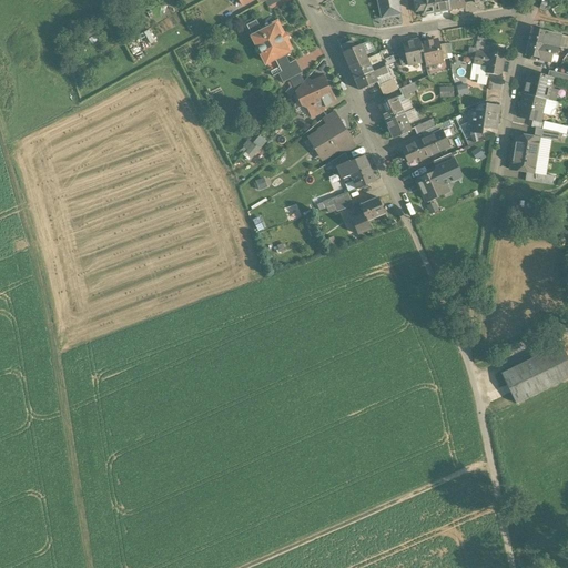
[(396,0),(376,0),(381,19),(399,16),(396,0)]
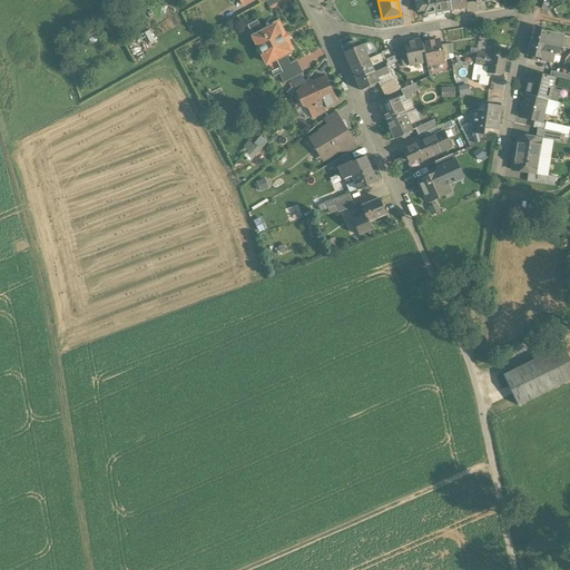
[(449,0),(421,0),(421,2),(415,3),(416,13),(423,12),(424,17),(451,11),(449,0)]
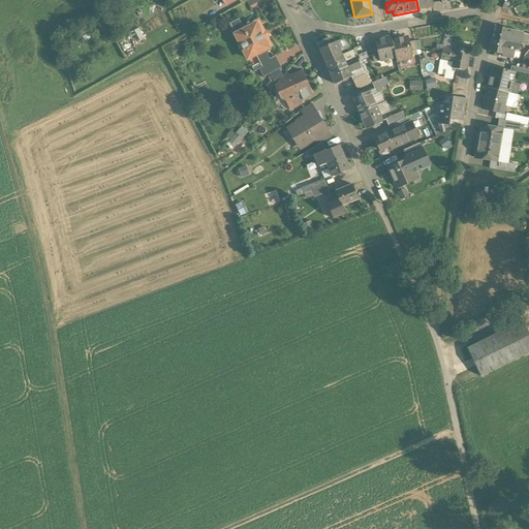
[(431,0),(416,0),(418,10),(433,8),(431,0)]
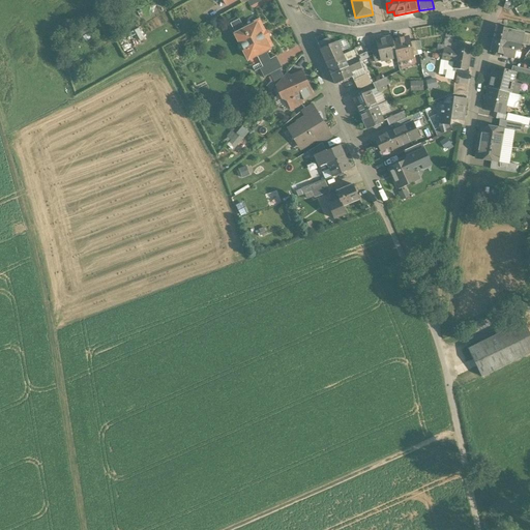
[(267,33),(260,20),(243,28),(239,21),(231,25),(240,42),(239,45),(238,47),(238,49),(239,51),(241,52),(242,52),(244,52),(249,60),(257,57),(260,64),(252,68),(255,72),(261,69),(267,66),(265,63),(270,61),(265,52),(274,47),(269,37),(267,38),(265,34),(267,33)]
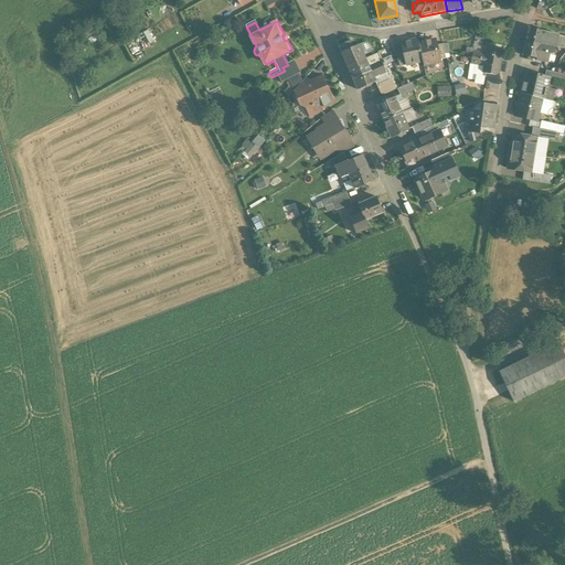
[(558,35),(529,29),(526,43),(547,48),(556,48),(558,35)]
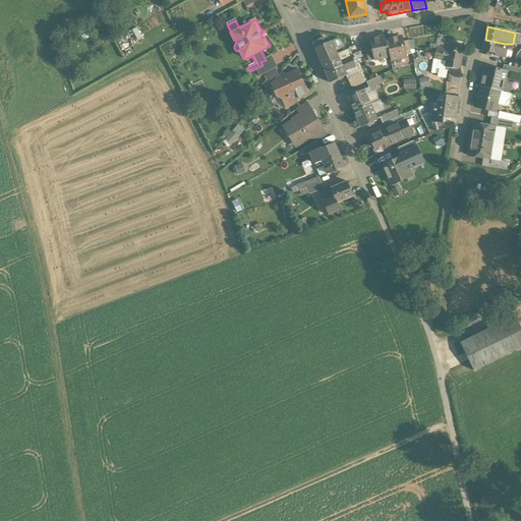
[(385,37),(370,40),(370,44),(374,60),(390,57),(386,41),(385,37)]
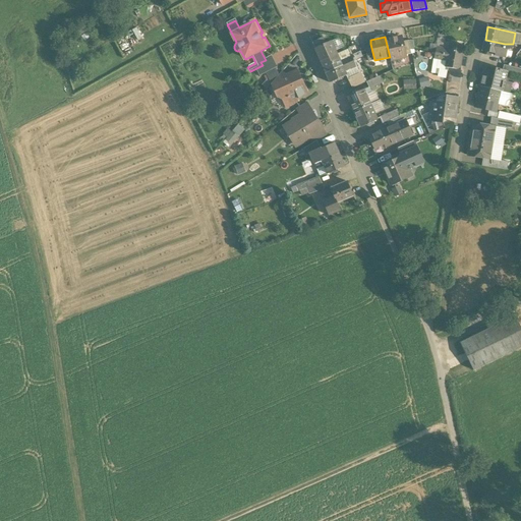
[(400,38),(386,41),(390,57),(391,61),(405,58),(404,55),(402,43),(400,38)]
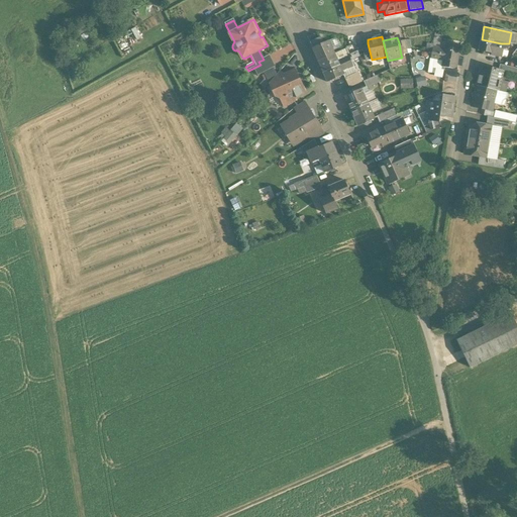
[(501,43),(482,39),(479,52),(483,53),(482,56),(487,57),(488,54),(492,54),(491,56),(502,58),(503,50),(507,52),(509,43),(501,43)]
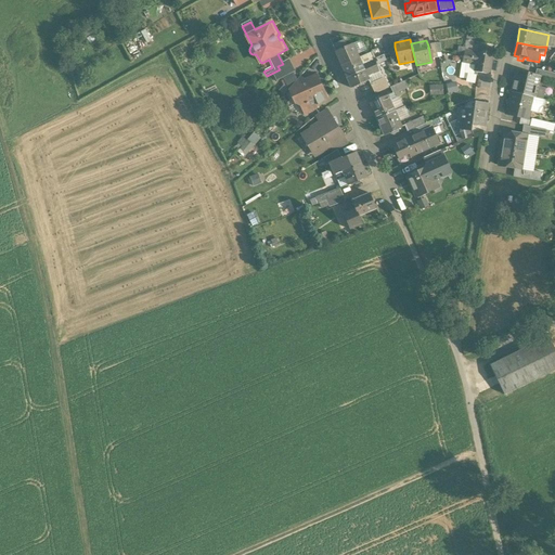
[(435,44),(428,46),(430,59),(438,57),(435,44)]
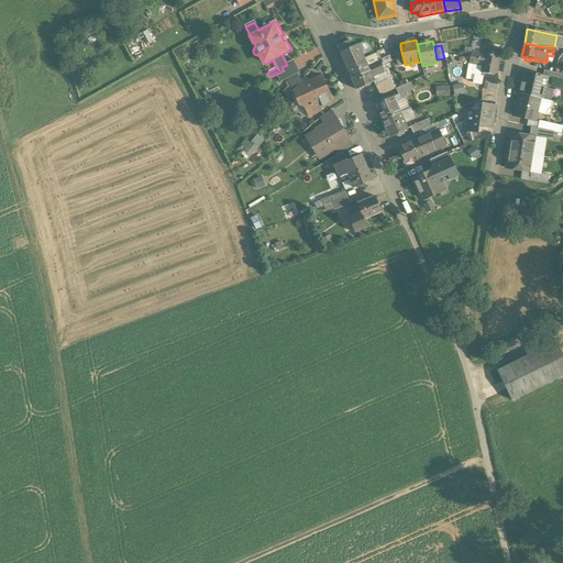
[(357,46),(340,54),(345,67),(364,59),(357,46)]
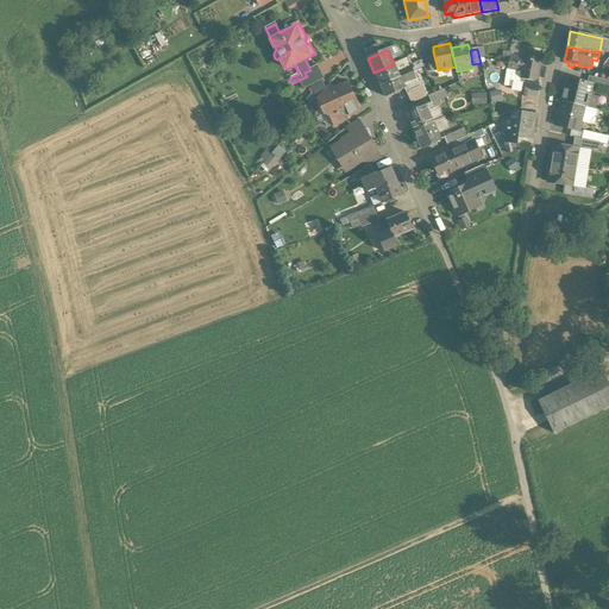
[(433,51),(426,52),(431,71),(438,70),(433,51)]
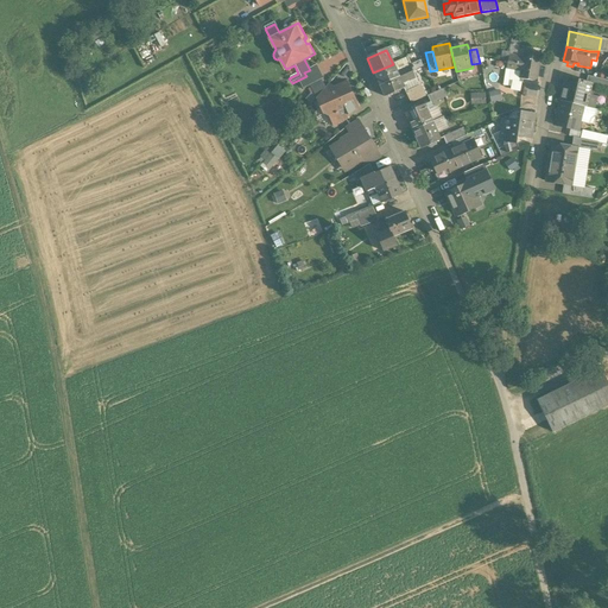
[(542,54),(525,51),(524,58),(523,65),(539,68),(542,54)]
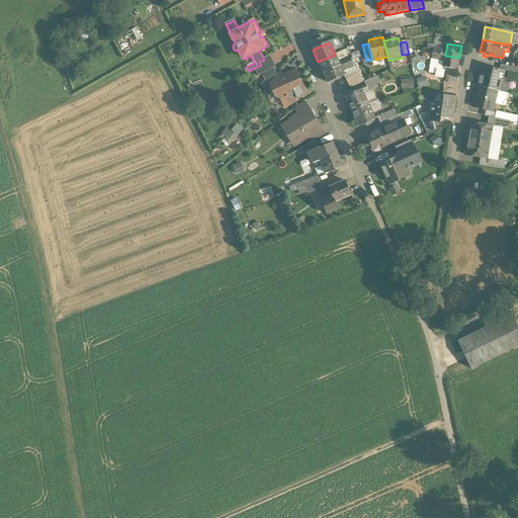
[(446,50),(434,48),(433,54),(445,56),(446,50)]
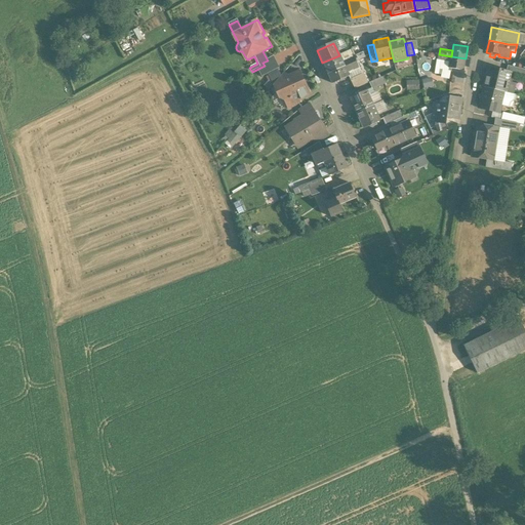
[(363,53),(354,57),(356,62),(365,57),(363,53)]
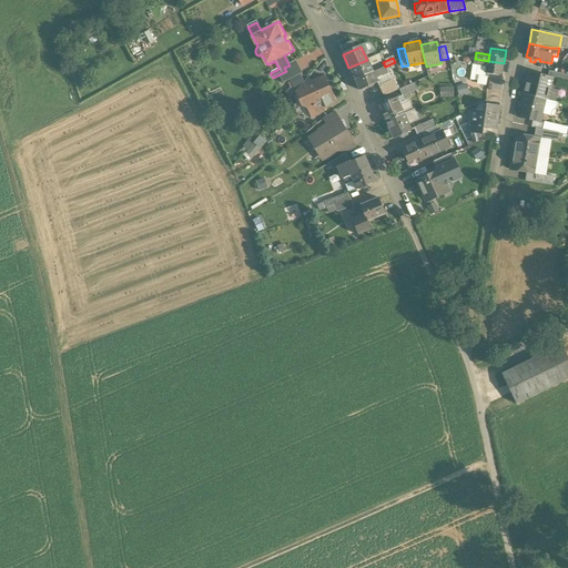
[(488,61),(475,59),(474,66),(487,68),(488,61)]
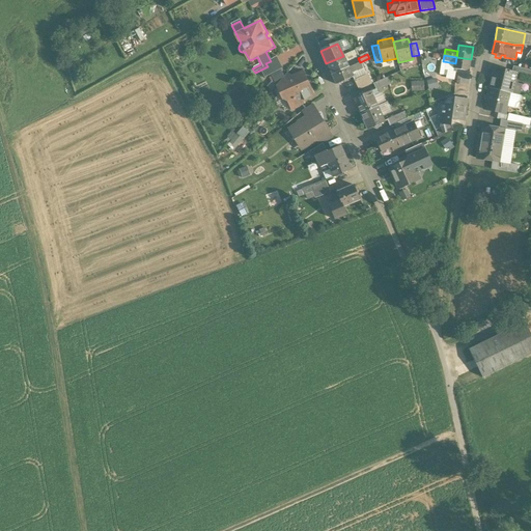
[(343,56),(326,63),(332,76),(348,68),(355,65),(360,63),(360,62),(358,58),(346,63),(343,56)]
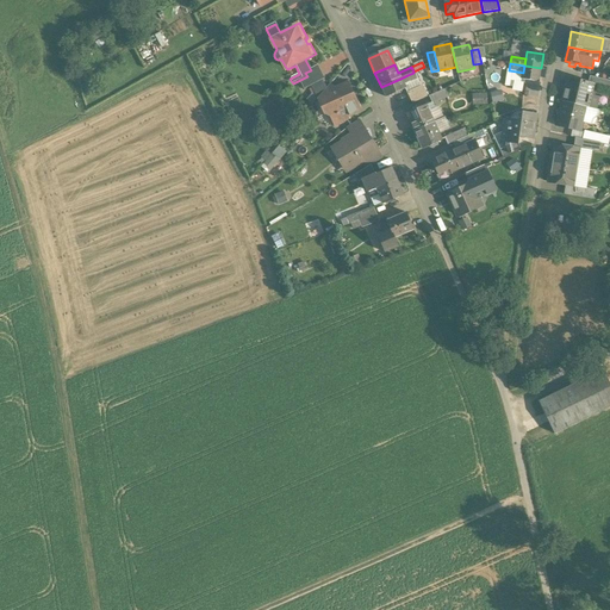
[(311,70),(305,73),(307,76),(312,86),(322,81),(325,79),(318,66),(311,70)]
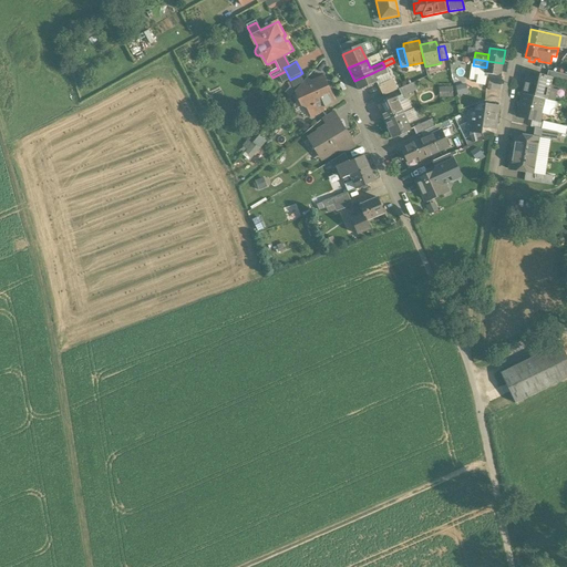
[(503,63),(487,61),(486,68),(484,74),(501,78),(503,63)]
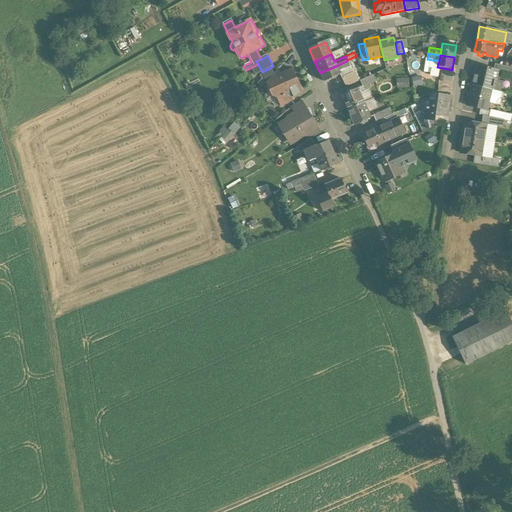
[(347,61),(342,63),(344,68),(344,69),(350,66),(347,61)]
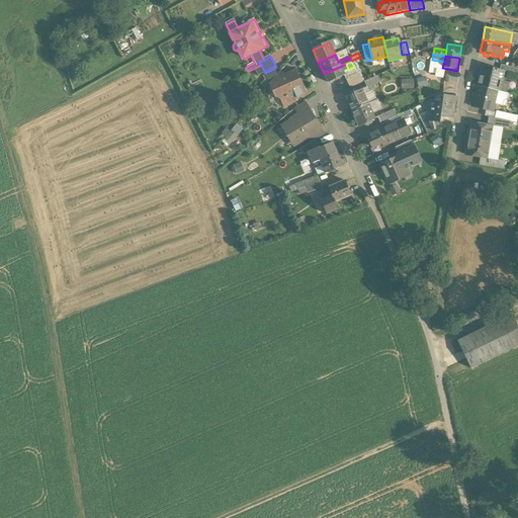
[(261,65),(255,68),(259,76),(263,74),(265,73),(261,65)]
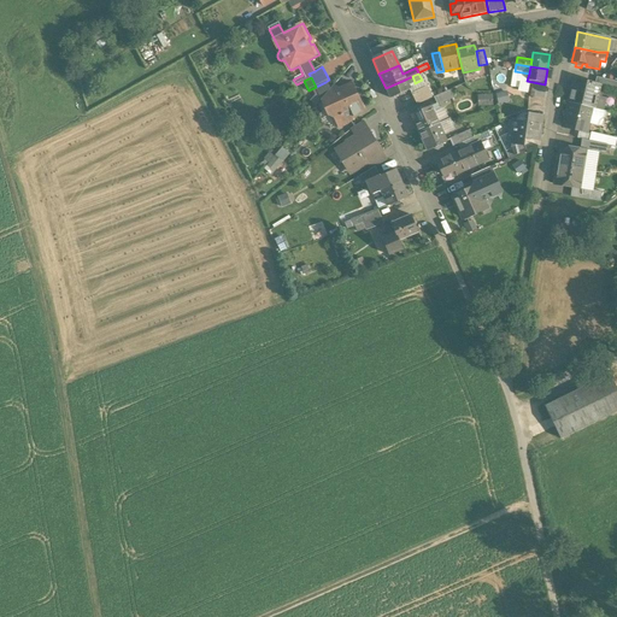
[(616,82),(595,77),(594,84),(600,86),(616,89),(616,82)]
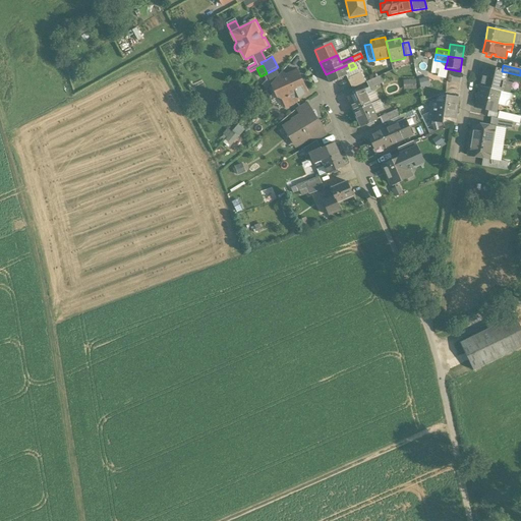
[(342,67),(326,74),(330,83),(346,76),(344,71),(342,67)]
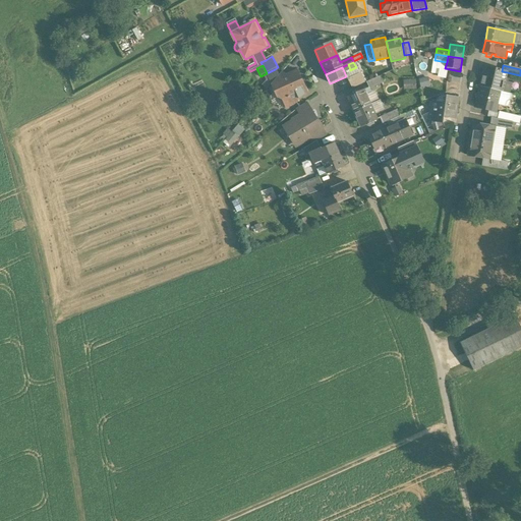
[(502,71),(485,67),(480,88),(501,93),(502,93),(507,72),(502,71)]
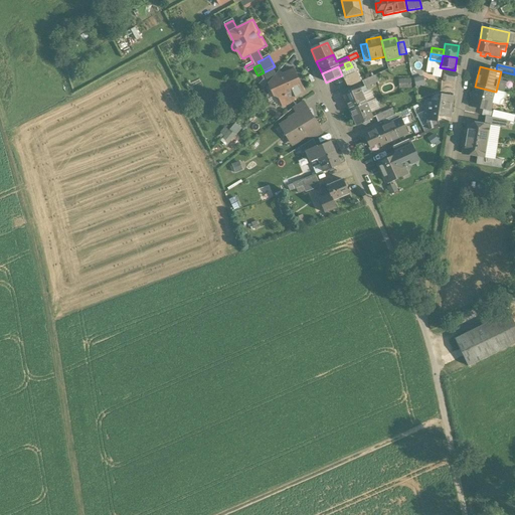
[(264,90),(265,88),(276,75),(272,68),(264,72),(262,73),(265,78),(259,86),(264,90)]
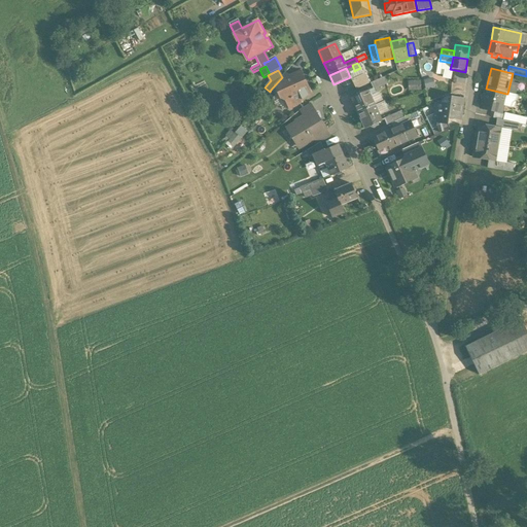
[(282,77),(271,90),(274,97),(272,100),(275,106),(280,106),(281,110),(287,108),(288,111),(297,107),(311,95),(301,71),(289,76),(285,73),(282,77)]
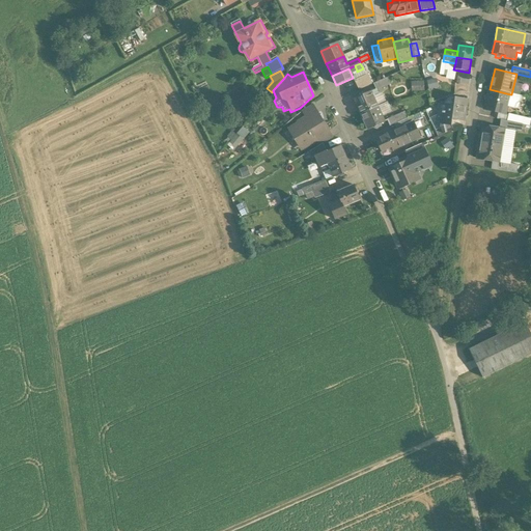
[(366,78),(365,76),(354,81),(359,90),(372,84),(369,76),(366,78)]
